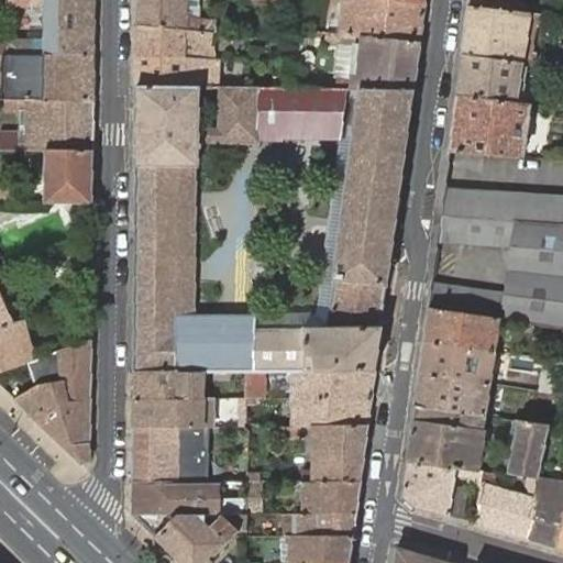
[(8,54),(17,55),(95,54),(95,0),(8,0),(8,6),(44,6),(44,39),(8,39),(8,54)]
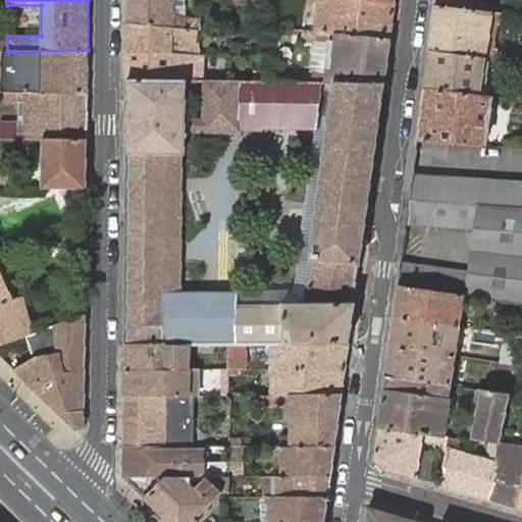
[(128,0),(128,25),(198,30),(199,19),(184,18),(183,0),(128,0)]
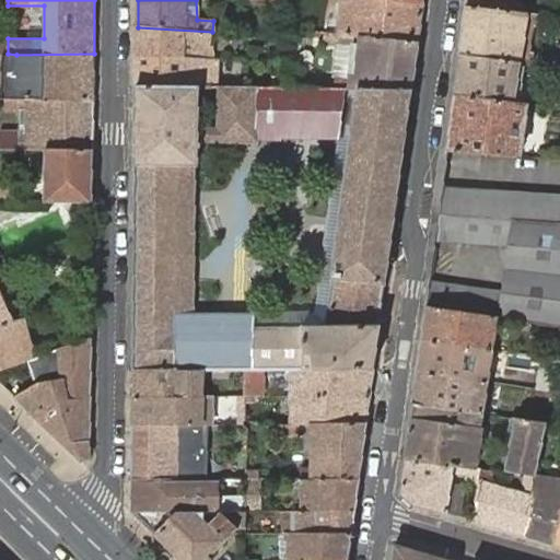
[(341,0),(337,34),(418,42),(423,4),(394,0),(341,0)]
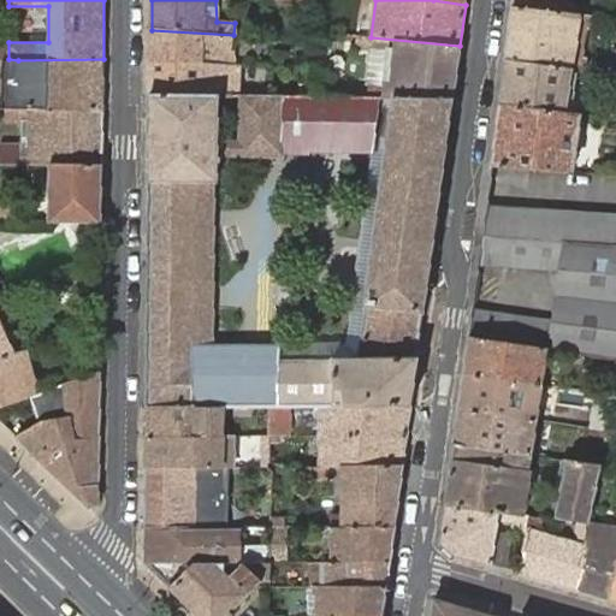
[(561,0),(514,0),(514,6),(575,15),(575,7),(561,5),(561,0)]
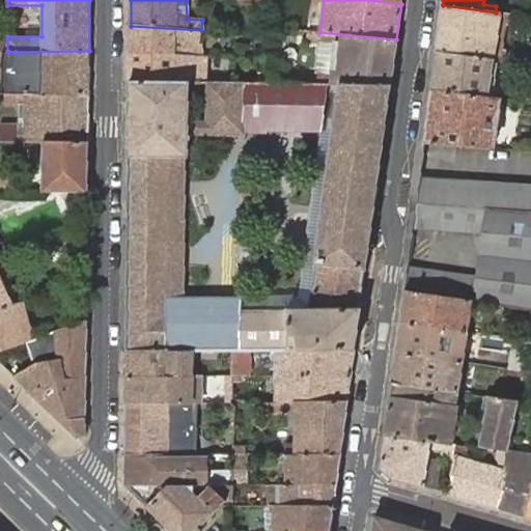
[(496,12),(443,5),(437,53),(494,60),(503,61),(504,51),(500,51),(504,24),(508,24),(509,14),(496,12)]
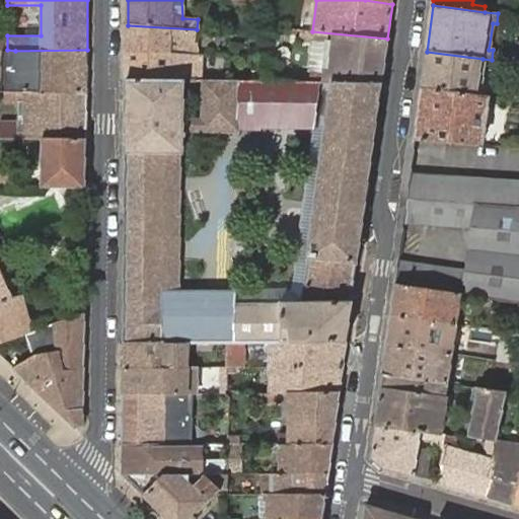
[(197,29),(128,25),(127,54),(196,55),(197,44),(197,29)]
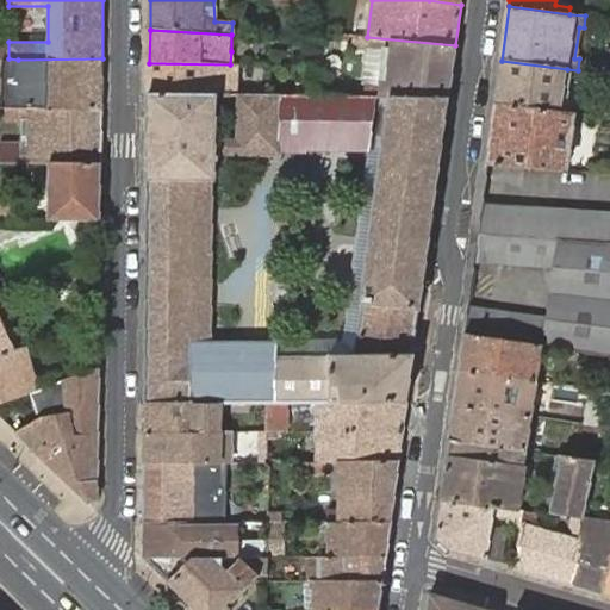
[(367,37),(354,36),(353,45),(368,48),(363,97),(390,97),(448,98),(455,45),(367,37)]
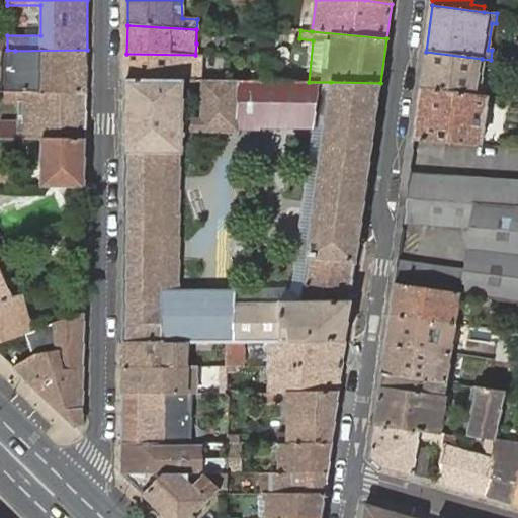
[(27,92),(86,93),(87,50),(15,51),(7,50),(1,50),(1,91),(3,91),(24,92),(27,92)]
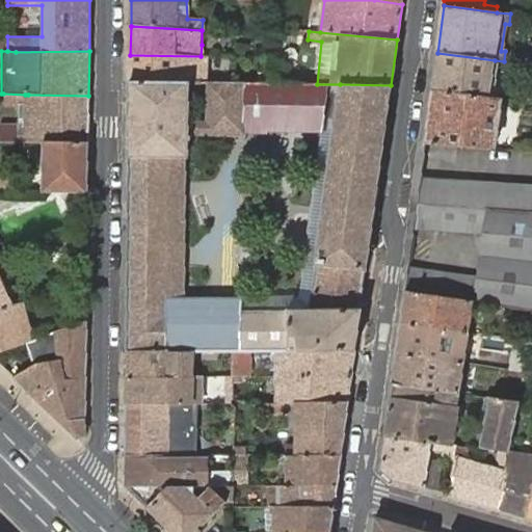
[(495,60),(437,53),(432,90),(489,98),(495,60)]
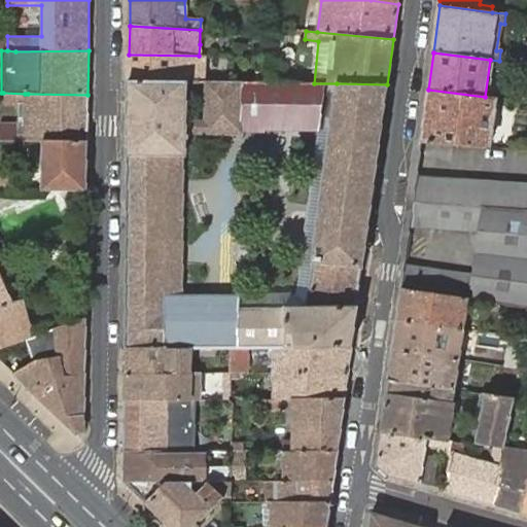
[(199,56),(129,55),(129,80),(186,81),(199,81),(204,82),(204,56),(199,56)]
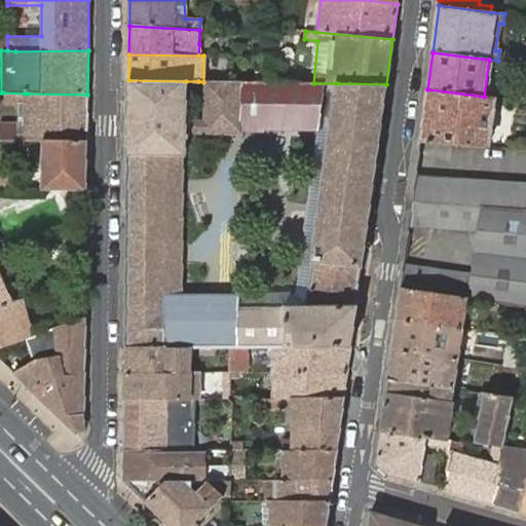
[(186,81),(128,80),(125,374),(189,374),(189,348),(230,347),(238,347),(246,347),(272,346),(351,345),(361,278),(386,84),(336,83),(331,125),(306,307),(239,307),(239,294),(180,294),(182,155),(186,155),(186,139),(189,139),(189,135),(243,135),(245,124),(245,82),(205,82),(205,119),(193,119),(193,112),(187,112),(186,81)]
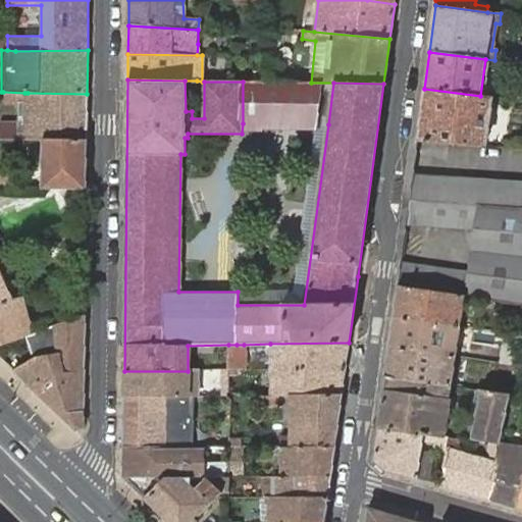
[(311,83),(243,82),(243,123),(316,124),(328,124),(333,83),(311,83)]
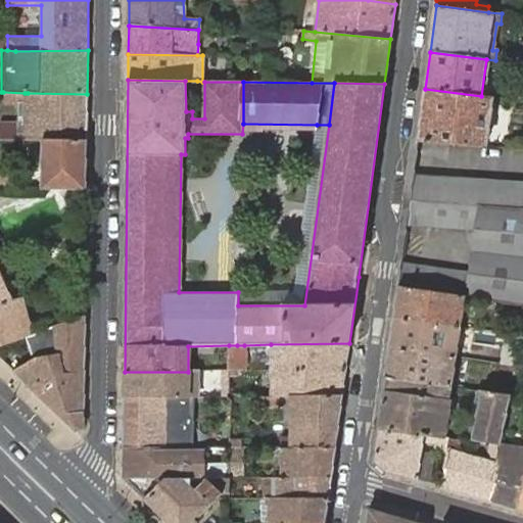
[(481,96),(425,89),(418,140),(475,145),(487,145),(492,97),(481,96)]
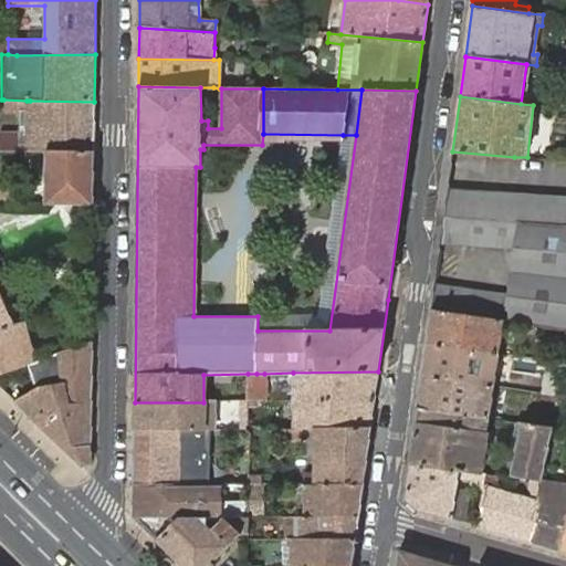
[(0,150),(25,152),(46,152),(94,153),(94,102),(30,101),(27,101),(3,100),(3,112),(19,112),(19,132),(0,132),(0,150)]
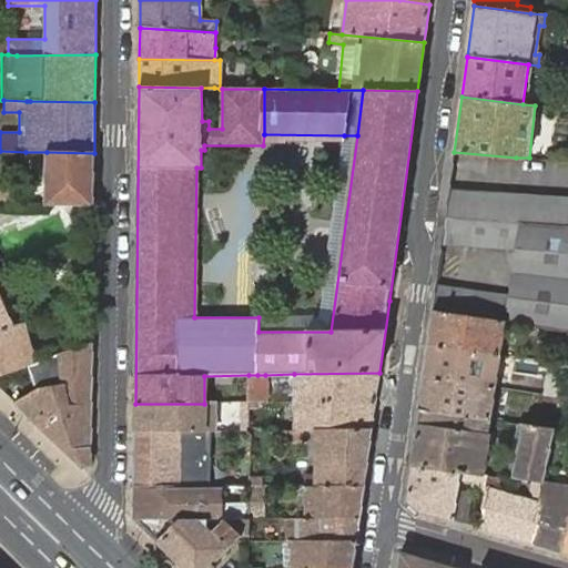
[(357,135),(344,135),(320,316),(259,317),(259,332),(331,332),(357,135)]
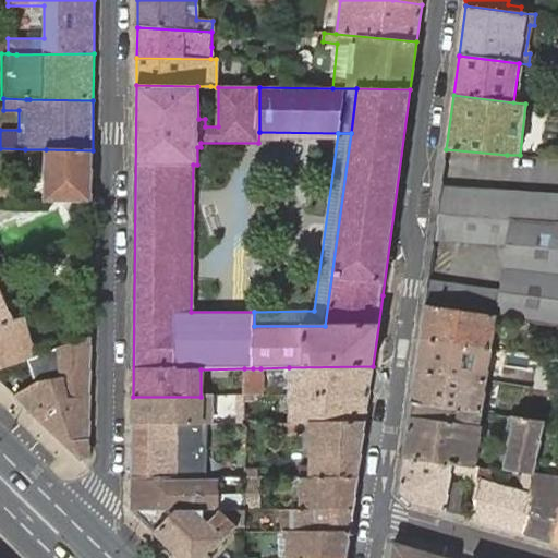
[(45,201),(92,201),(93,150),(46,149),(45,201)]
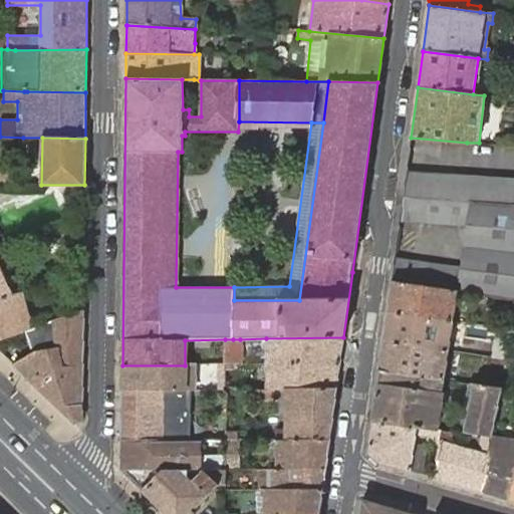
[(513,181),(406,175),(405,187),(403,197),(460,201),(470,202),(513,205),(513,181)]
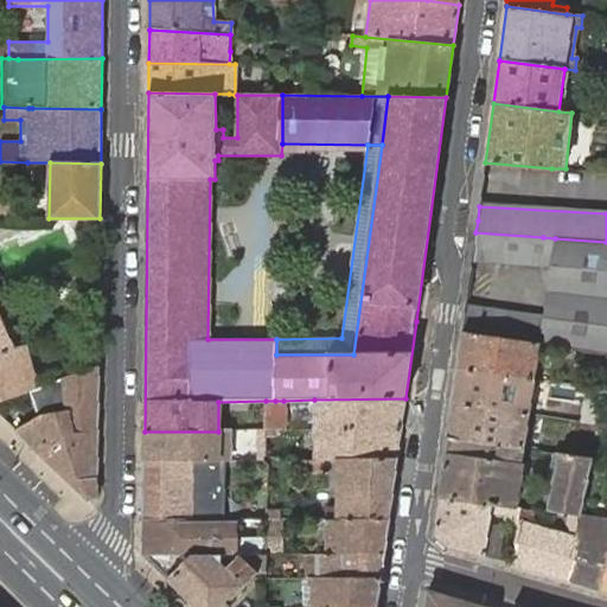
[(543,237),(475,232),(472,257),(551,263),(555,238),(543,237)]
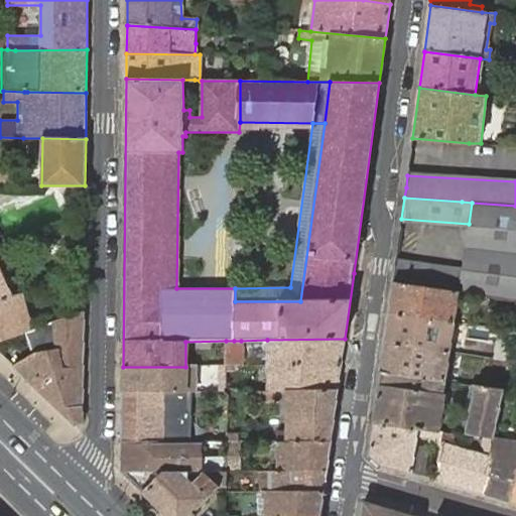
[(515,206),(472,203),(469,224),(462,267),(459,292),(515,300),(515,306),(512,331),(507,361),(506,369),(515,370),(515,206)]
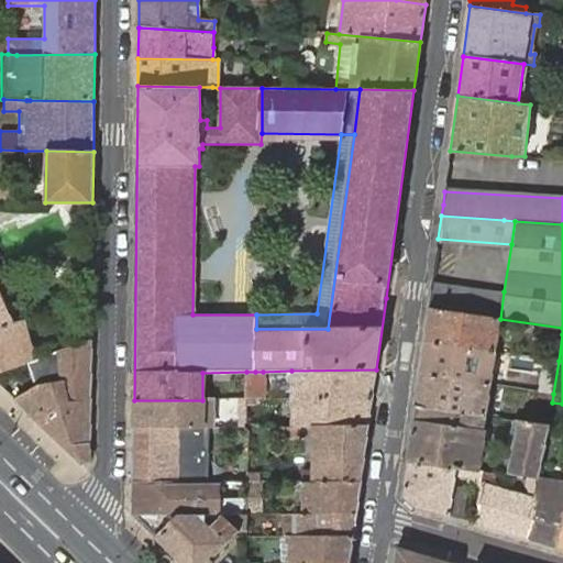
[(432,280),(429,307),(497,319),(500,319),(504,291),(432,280)]
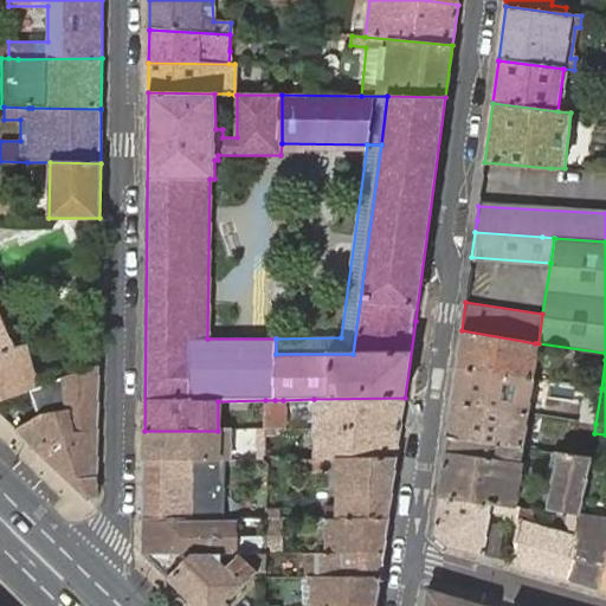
[(0,340),(1,343),(10,340),(0,316),(0,340)]
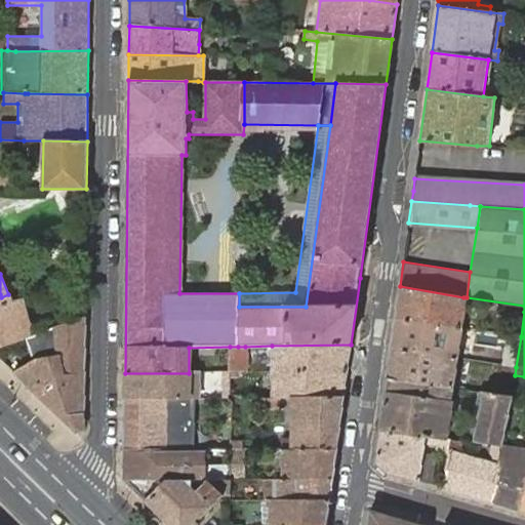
[(463,297),(400,286),(396,318),(459,327),(463,297)]
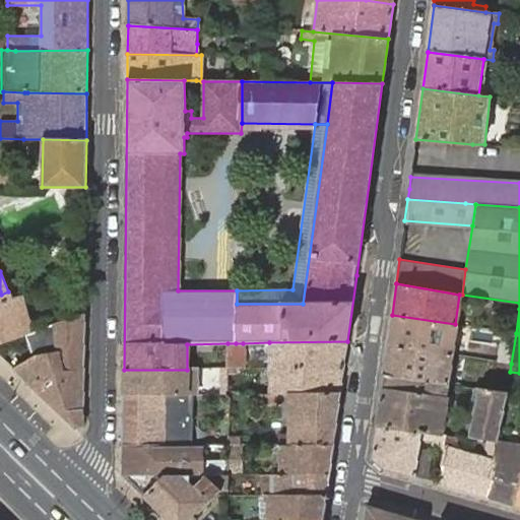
[(0,303),(11,300),(8,291),(1,295),(0,291),(0,303)]
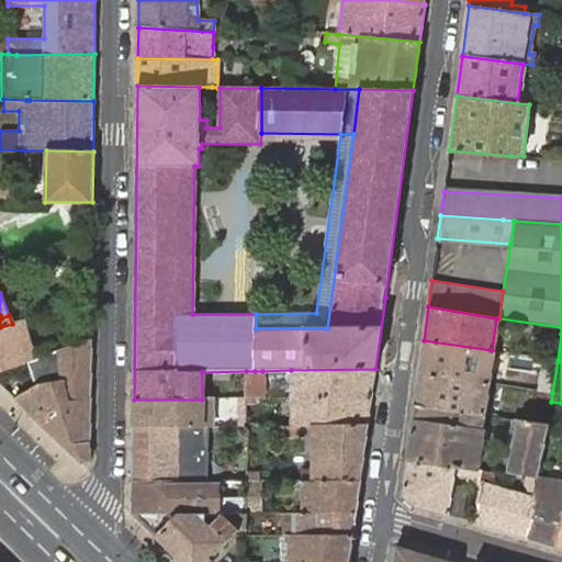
[(14,324),(25,363),(32,361),(36,360),(36,358),(25,321),(14,324)]
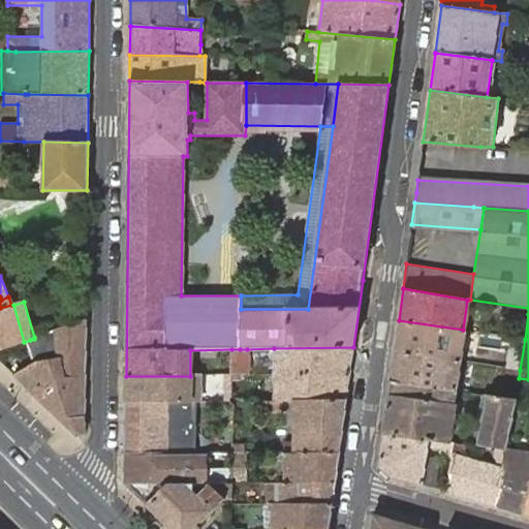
[(0,308),(0,350),(24,342),(13,305),(11,305),(0,308)]
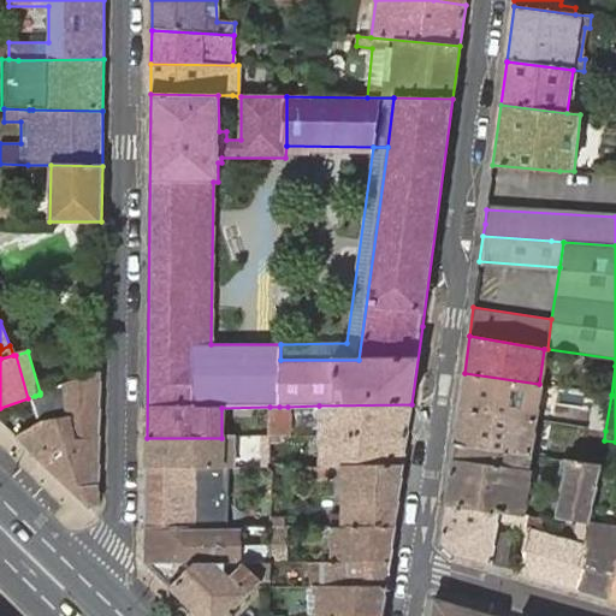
[(41,422),(17,438),(89,508),(99,504),(100,372),(40,392),(40,395),(35,396),(41,422)]
